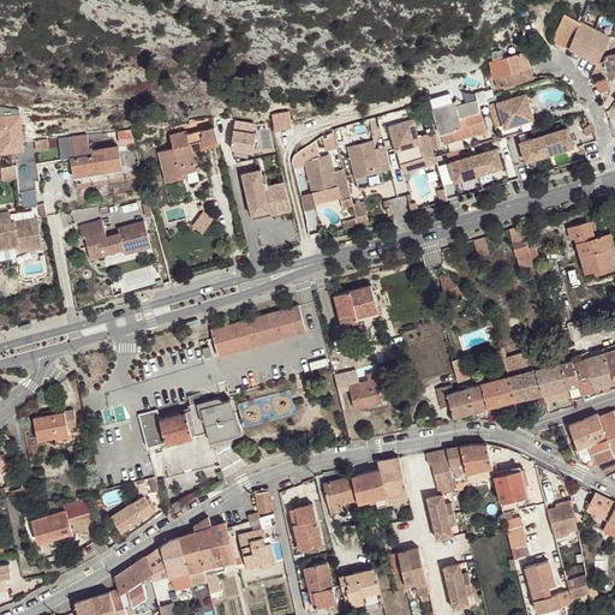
[(568,49),(581,23),(565,15),(551,40),(568,49)]
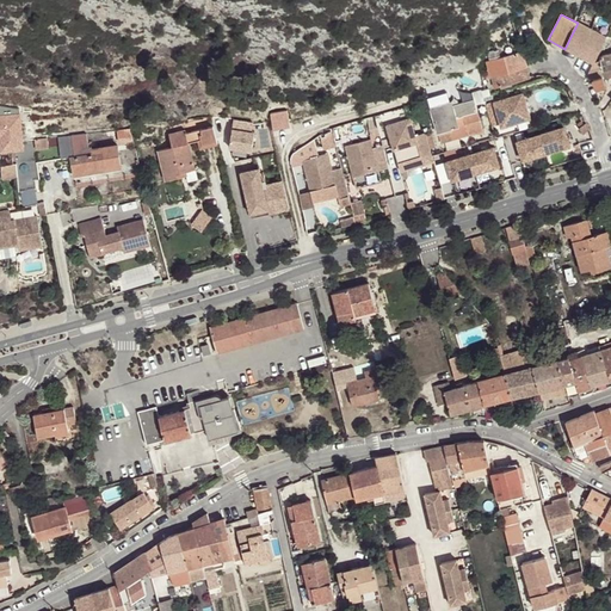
[(606,38),(578,23),(565,49),(594,63),(606,38)]
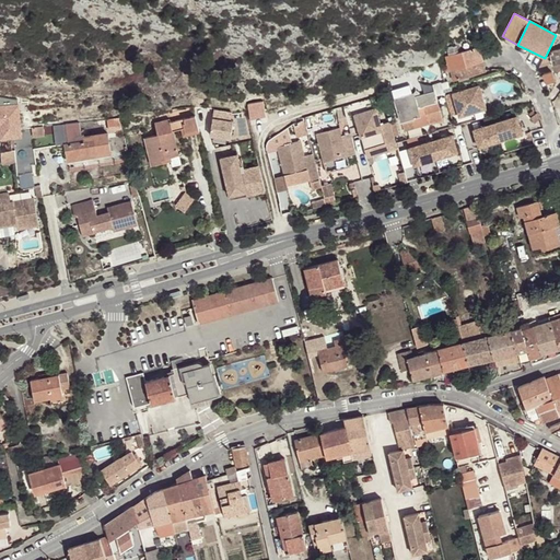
[(479,47),(447,56),(454,80),(486,71),(479,47)]
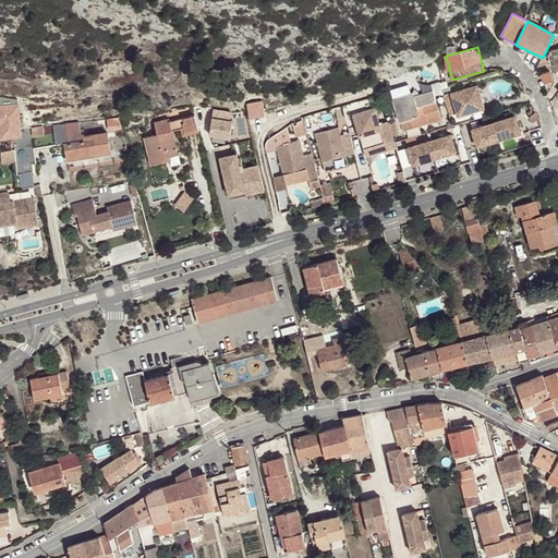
[(542,73),(550,70),(553,70),(549,56),(543,58),(536,70),(542,73)]
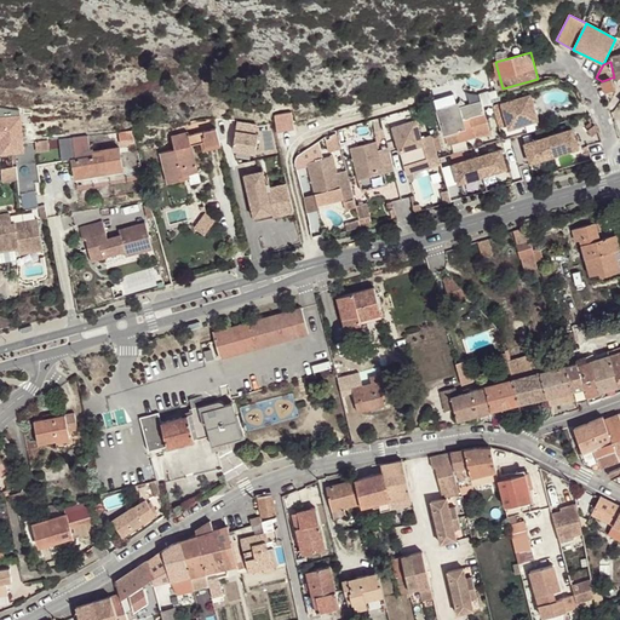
[(604,91),(614,87),(612,78),(602,81),(604,91)]
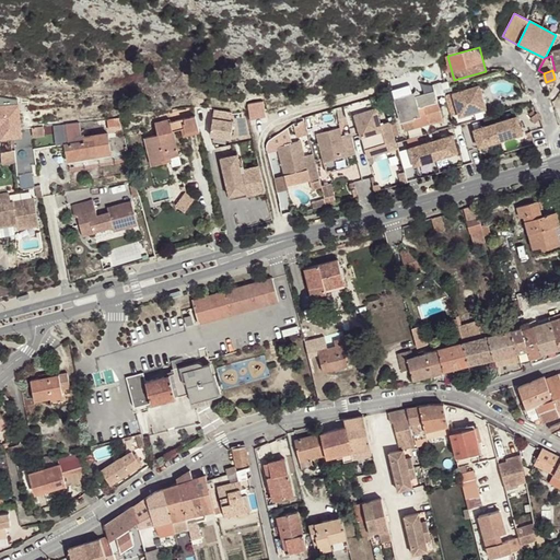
[(455,93),(462,116),(488,108),(481,85),(455,93)]
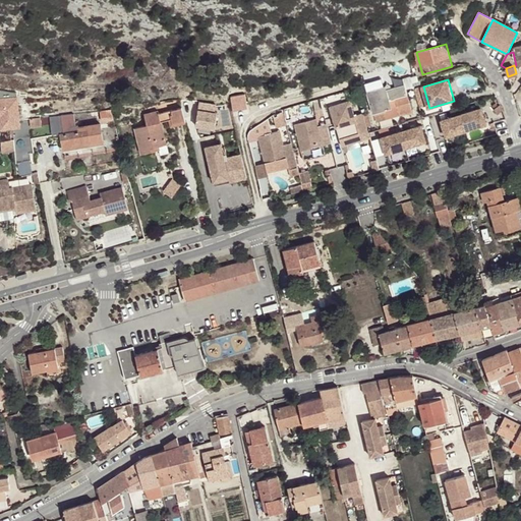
[(386,87),(366,93),(377,123),(411,112),(406,95),(390,100),(386,87)]
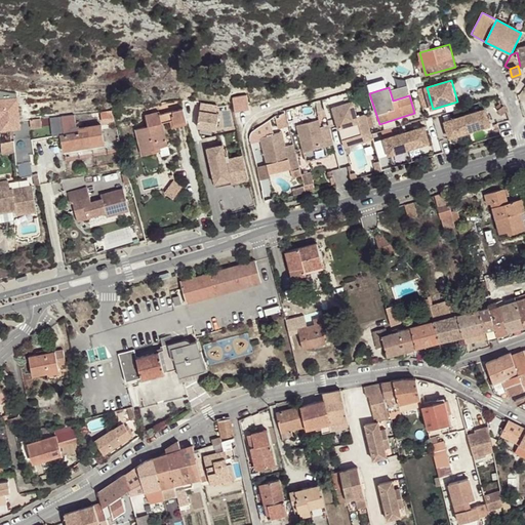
[(234,111),(249,110),(248,94),(232,96),(234,111)]
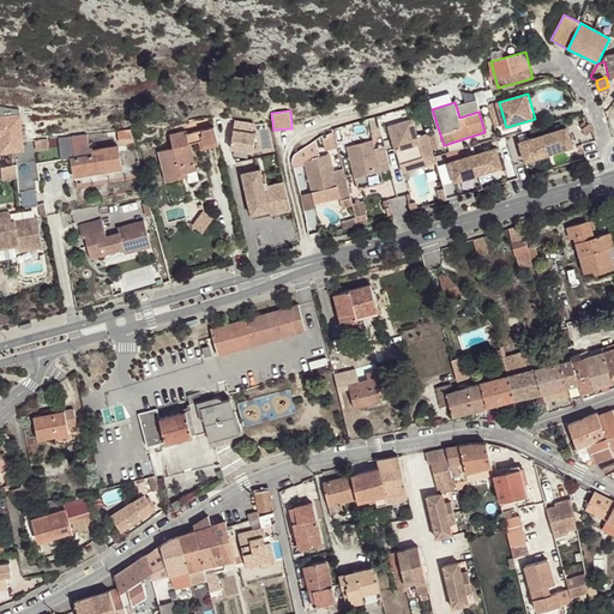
[(31,125),(32,113),(2,113),(2,125),(31,125)]
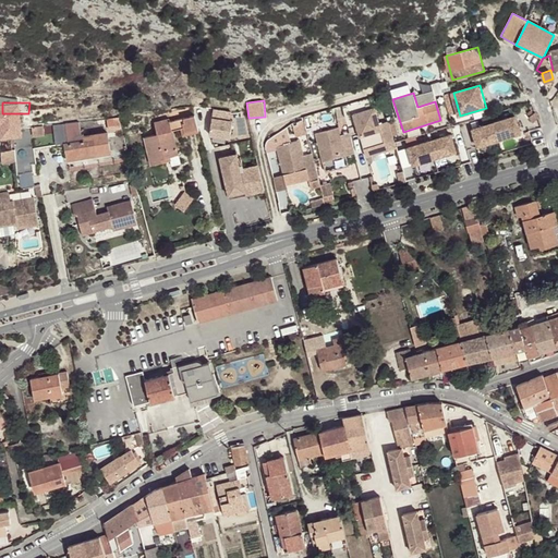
[(342,106),(335,108),(338,119),(346,117),(342,106)]
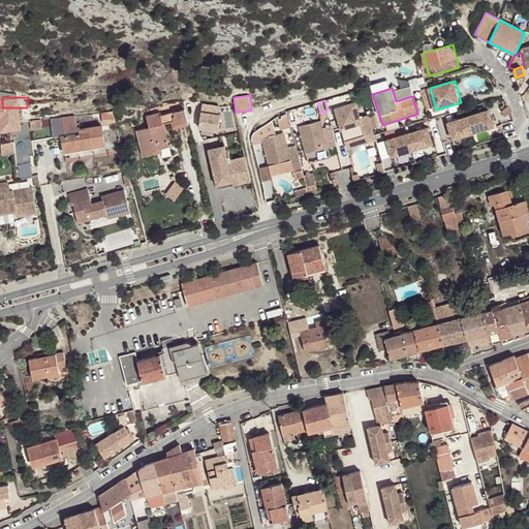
[(510,112),(506,101),(499,107),(505,116),(510,112)]
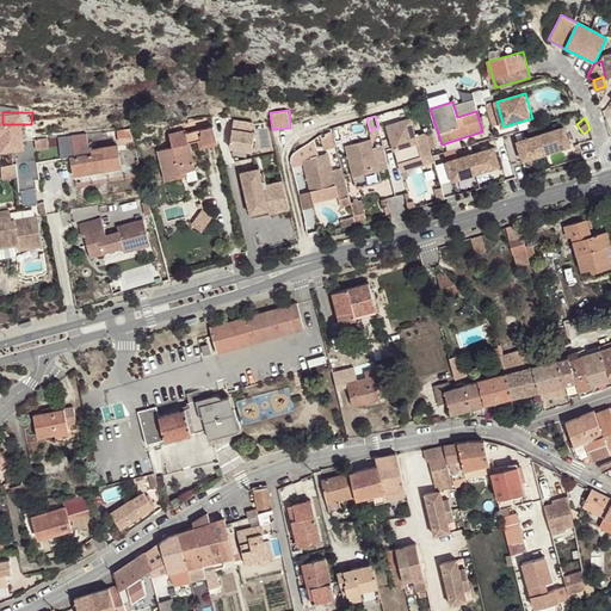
[(229,118),(226,147),(253,150),(257,121),(229,118)]
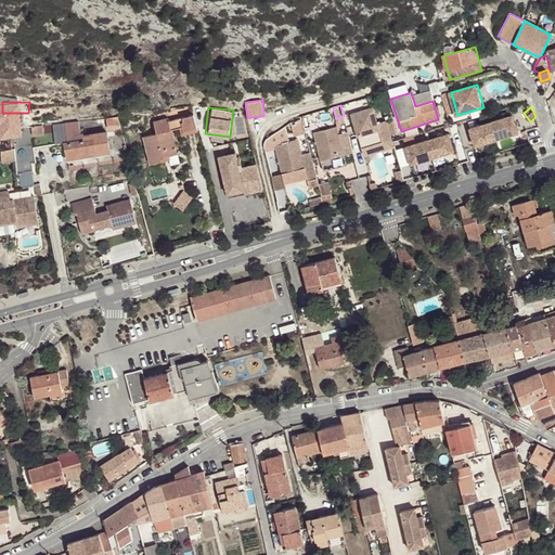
[(351,114),(362,149),(383,142),(385,150),(394,146),(386,121),(378,124),(373,107),(351,114)]
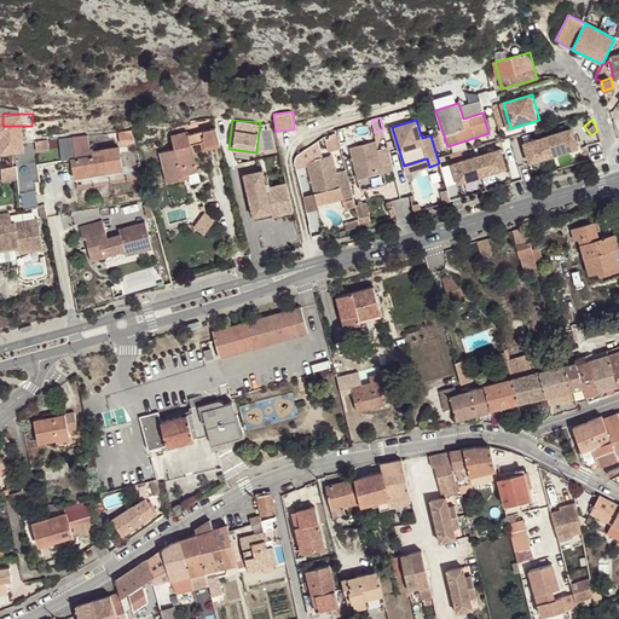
[(336,129),(339,142),(346,140),(343,127),(336,129)]
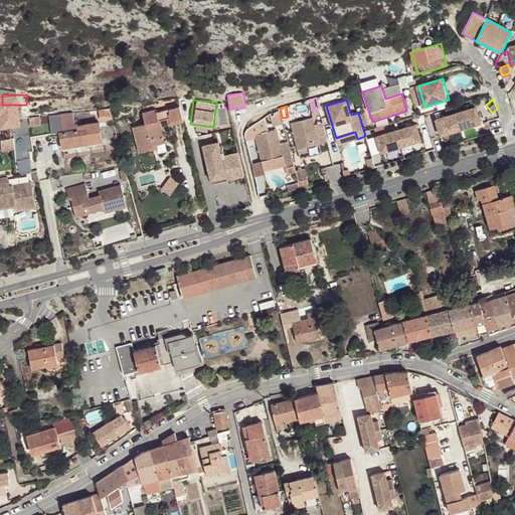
[(184,121),(180,107),(157,112),(156,110),(143,113),(145,124),(134,127),(141,152),(154,148),(153,145),(157,144),(165,142),(160,120),(168,118),(171,117),(173,124),(184,121)]
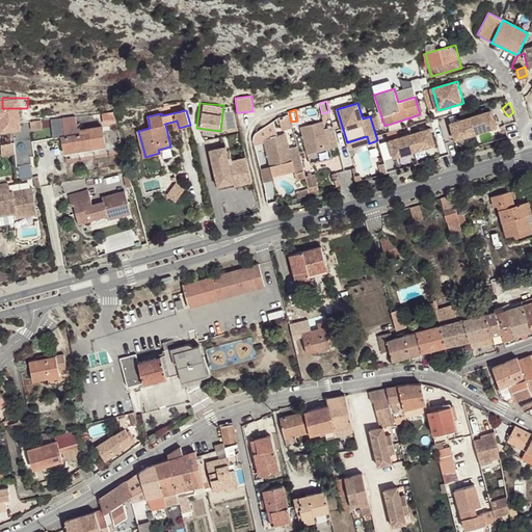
[(472,117),(476,134),(497,128),(491,111),(472,117)]
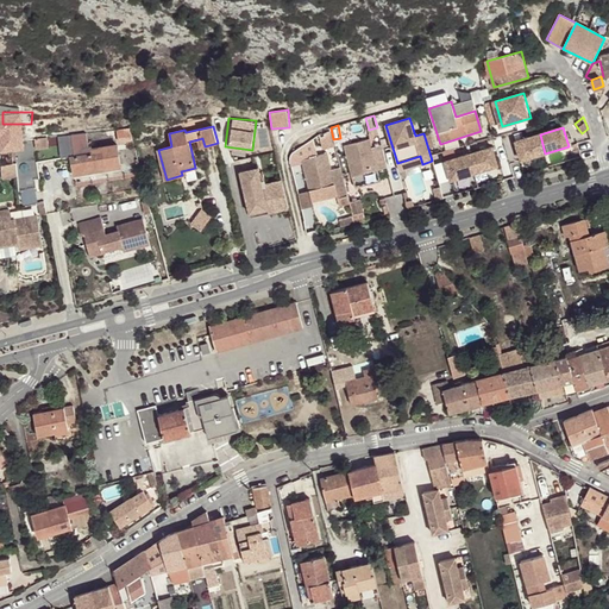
[(132,139),(130,129),(117,132),(119,142),(132,139)]
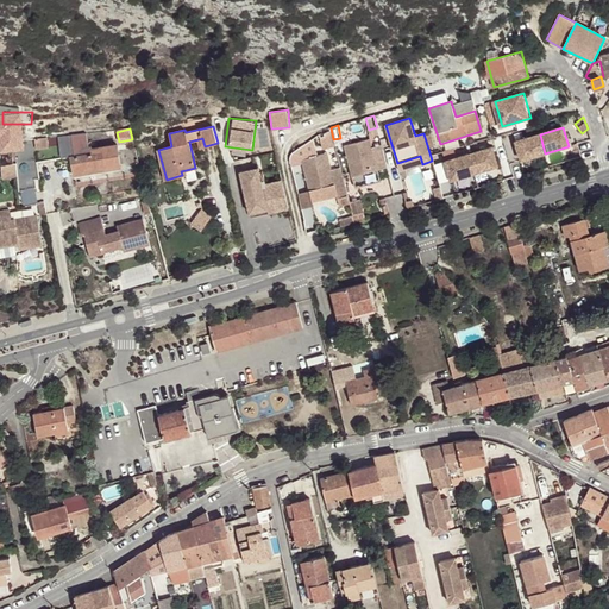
[(51,138),(56,159),(70,157),(73,175),(121,167),(118,144),(89,149),(87,135),(51,138)]
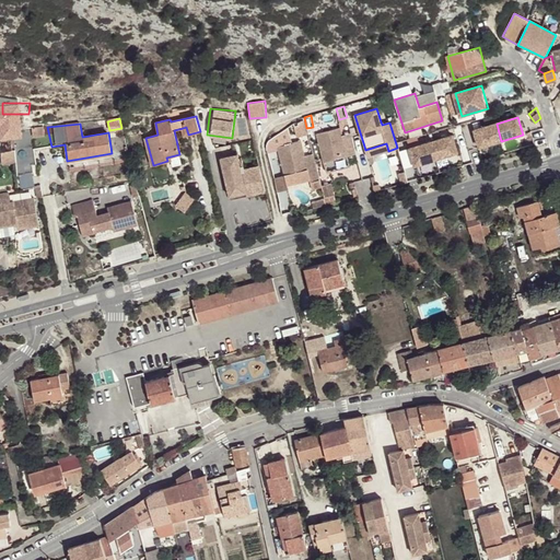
[(501,141),(497,124),(475,129),(479,147),(501,141)]
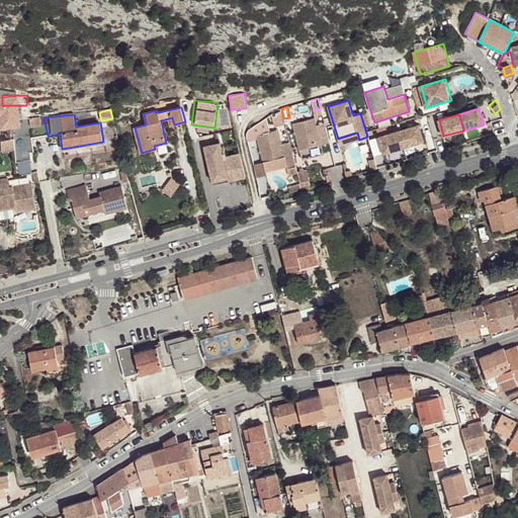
[(31,139),(48,136),(44,117),(11,120),(13,139),(15,151),(16,162),(35,159),(31,139)]
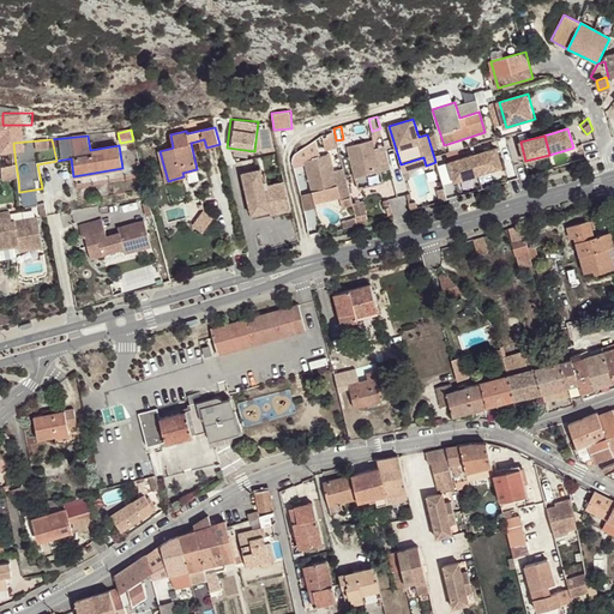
[(390,169),(384,146),(375,149),(374,142),(348,148),(355,178),(380,172),(390,169)]
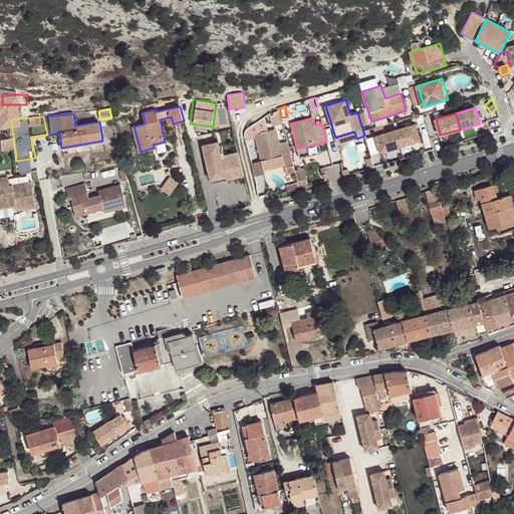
[(396,131),(401,147),(421,140),(416,124),(396,131)]
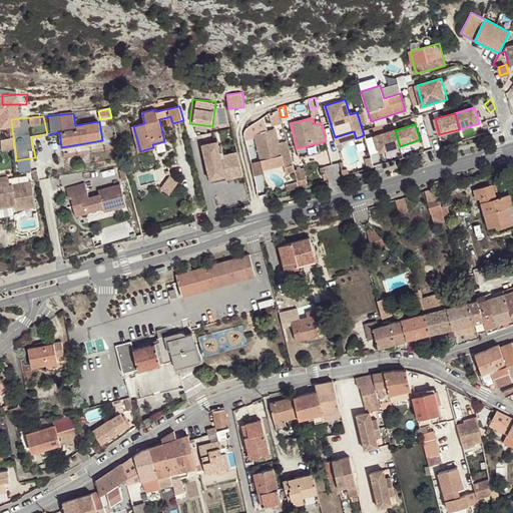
[(284,167),(293,165),(287,141),(279,143),(276,129),(254,134),(261,160),(274,157),(281,155),(284,167)]
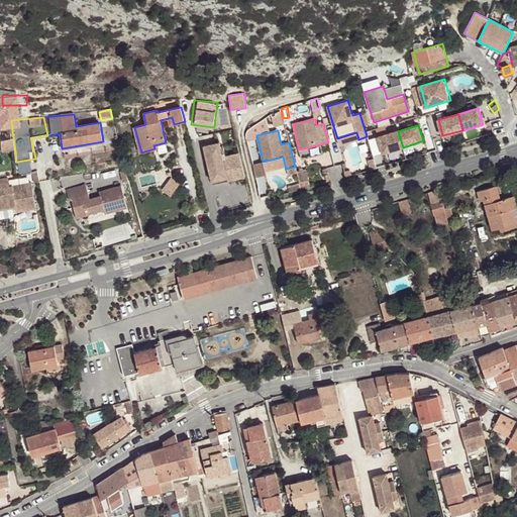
[(383,152),(403,147),(398,131),(378,136),(383,152)]
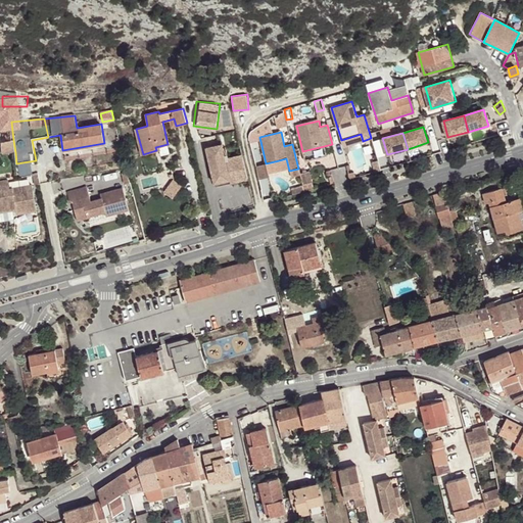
[(361,134),(341,140),(343,147),(363,141),(361,134)]
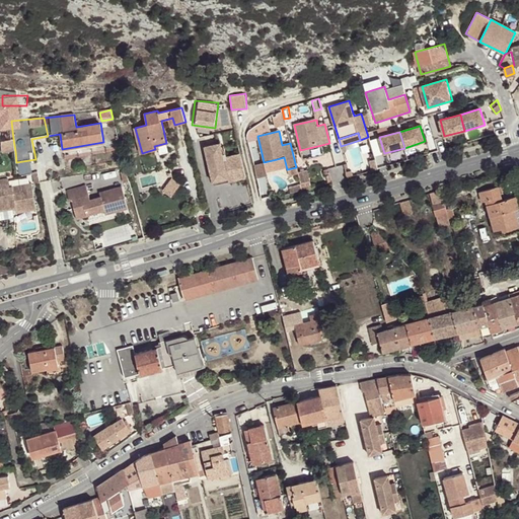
[(487,138),(490,148),(509,143),(506,133),(487,138)]
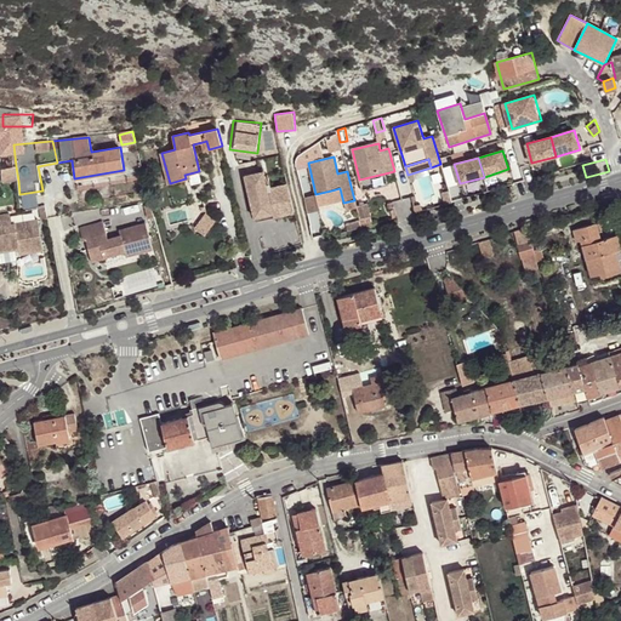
[(570,169),(574,181),(586,177),(582,165),(570,169)]
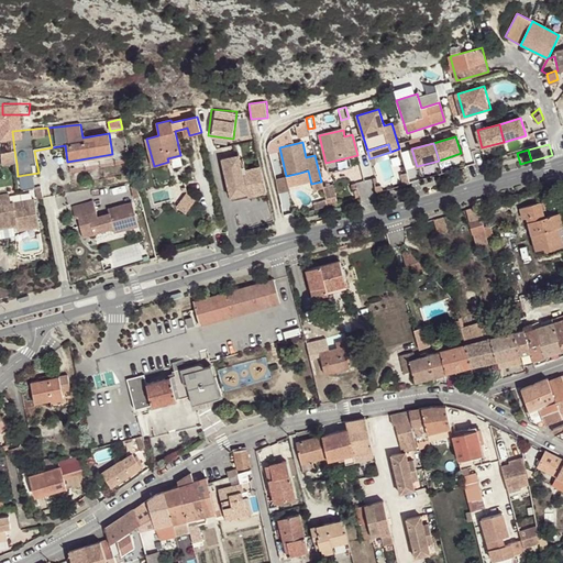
[(14,151),(1,153),(1,165),(17,164),(14,151)]
